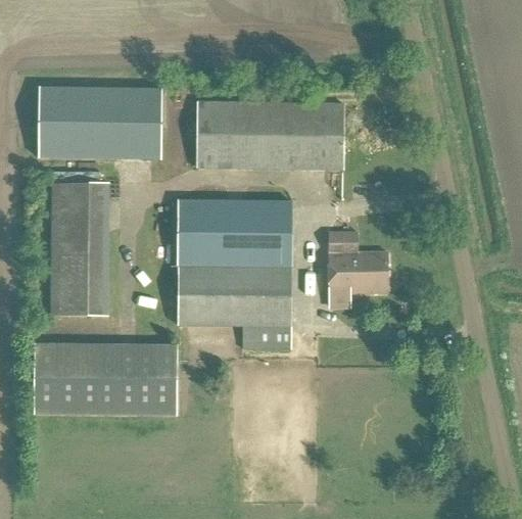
[(158,87),(36,88),(36,157),(158,156),(158,87)]
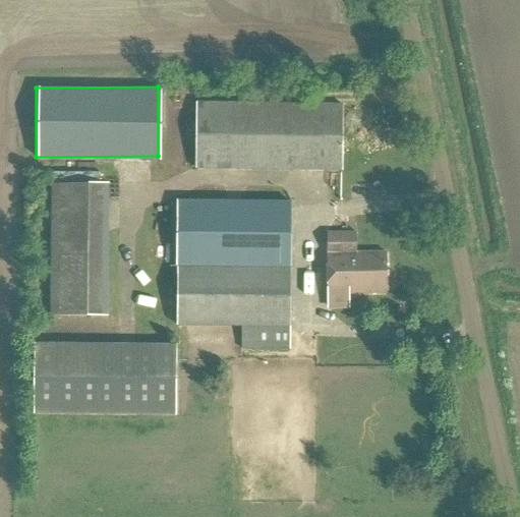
[(342,168),(343,102),(195,101),(194,167),(342,168)]
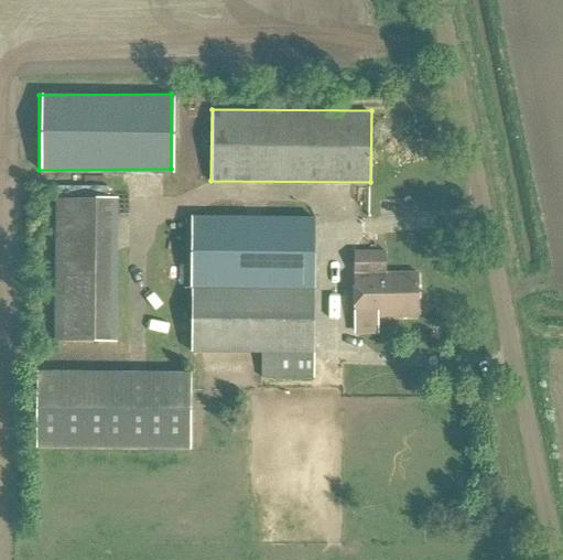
[(109,338),(111,195),(54,197),(53,338),(109,338)]
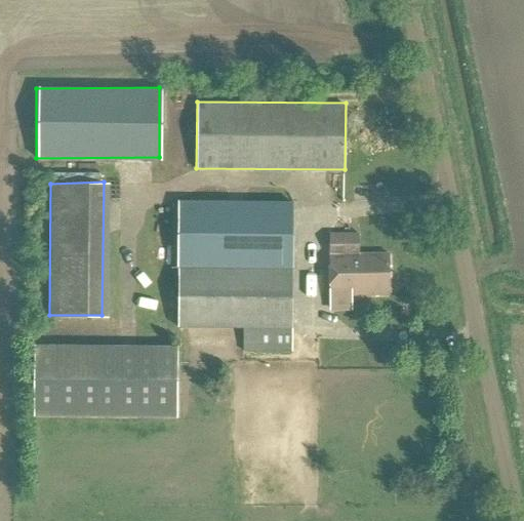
[(292,327),(292,201),(176,203),(176,266),(177,266),(177,326),(292,327)]
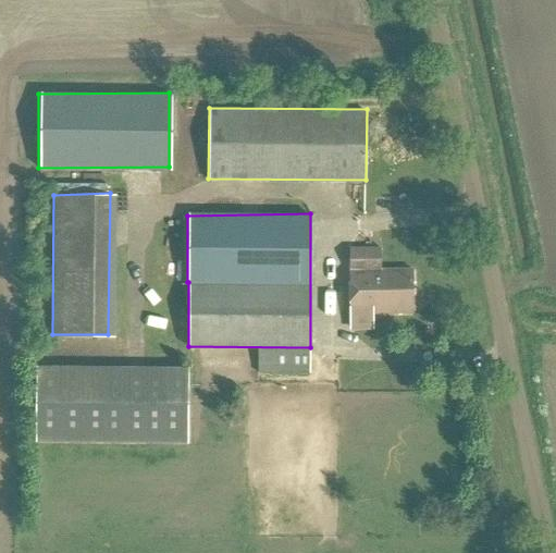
[(372,314),(411,312),(410,268),(380,268),(380,247),(348,248),(348,269),(346,269),(347,314),(347,328),(372,328),(372,314)]
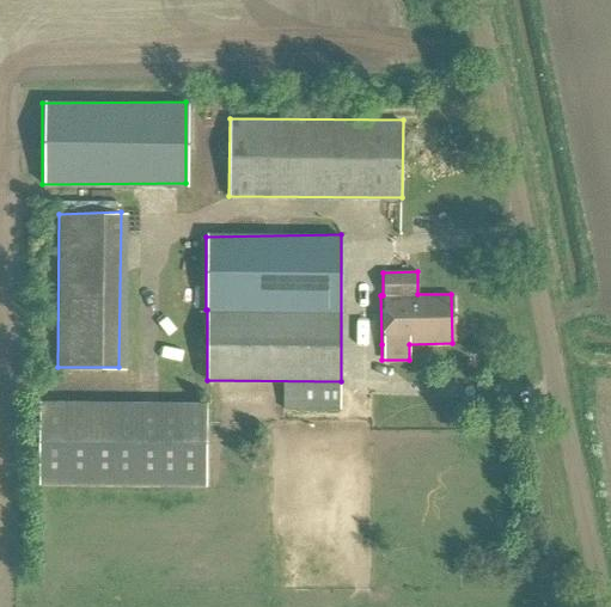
[(38,483),(206,484),(206,403),(38,400),(38,483)]
